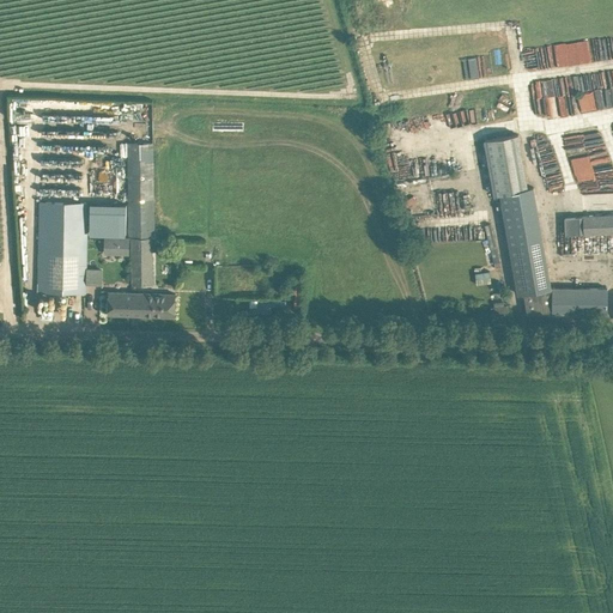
[(553,43),(556,66),(590,61),(588,40),(553,43)]
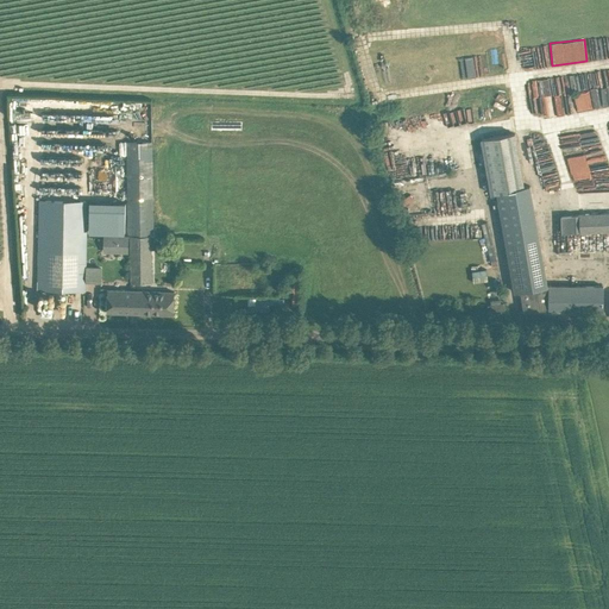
[(435,79),(441,73),(431,61),(424,67),(435,79)]
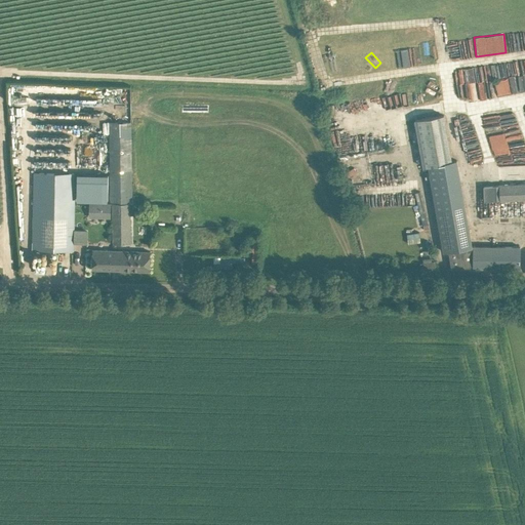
[(457,160),(452,160),(444,114),(414,119),(423,166),(427,185),(431,184),(443,251),(447,250),(451,269),(520,270),(521,245),(472,244),(457,160)]
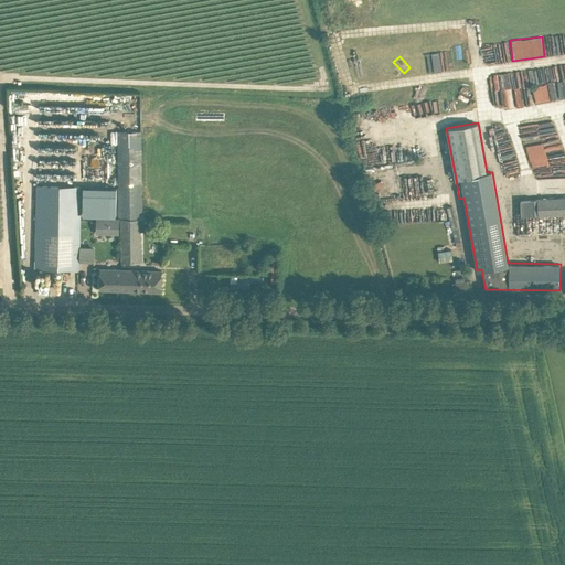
[(142,219),(141,131),(118,131),(120,216),(121,216),(121,262),(141,263),(140,219),(142,219)]
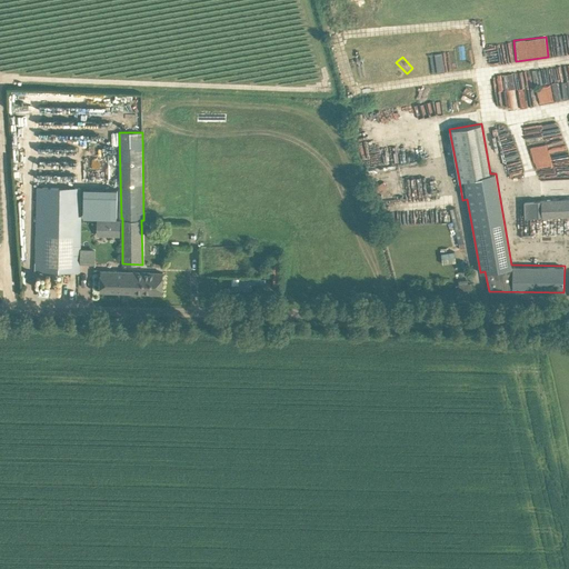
[(533,169),(553,166),(551,152),(565,150),(563,140),(529,146),(533,169)]
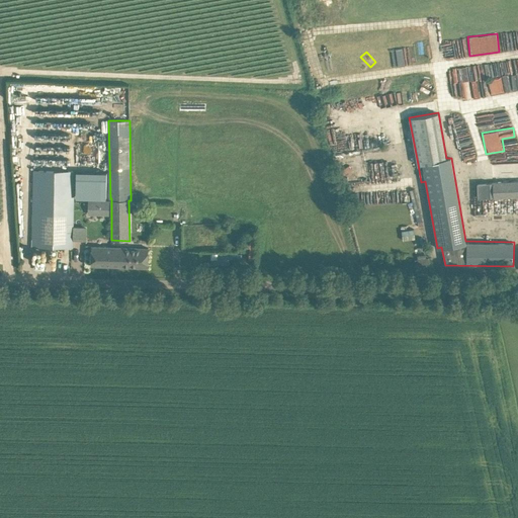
[(73,247),(73,237),(75,171),(34,170),(32,246),(73,247)]
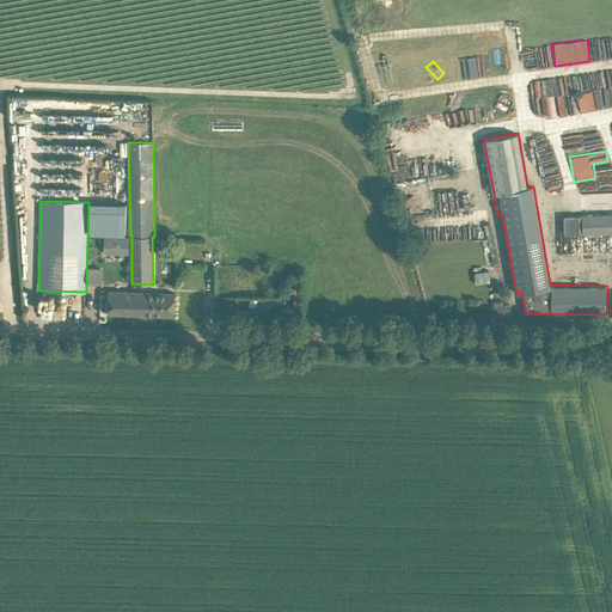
[(91,202),(90,233),(128,233),(128,203),(91,202)]
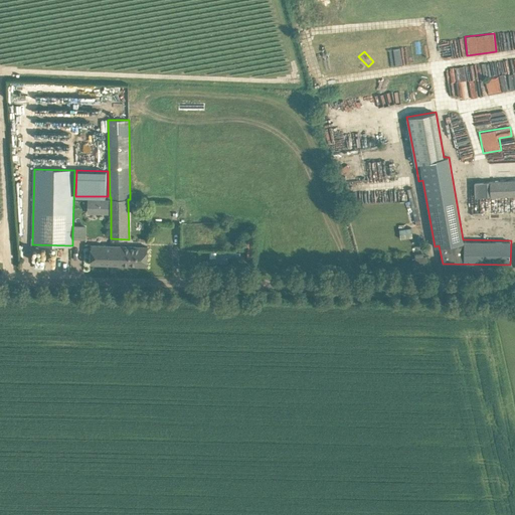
[(514,180),(492,182),(492,179),(474,180),(475,197),(514,195),(514,180)]
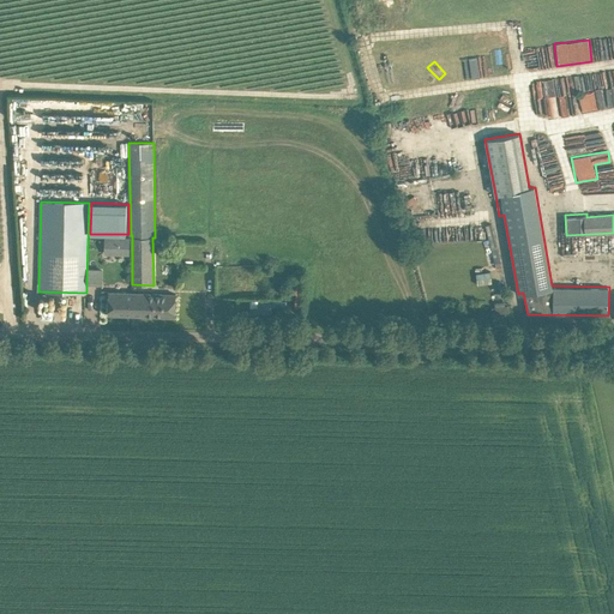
[(121,236),(120,254),(131,254),(132,236),(121,236)]
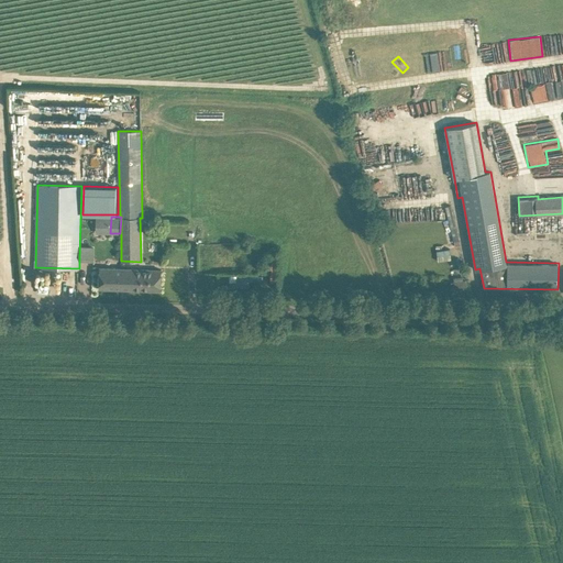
[(438,260),(450,258),(449,249),(437,250),(438,260)]
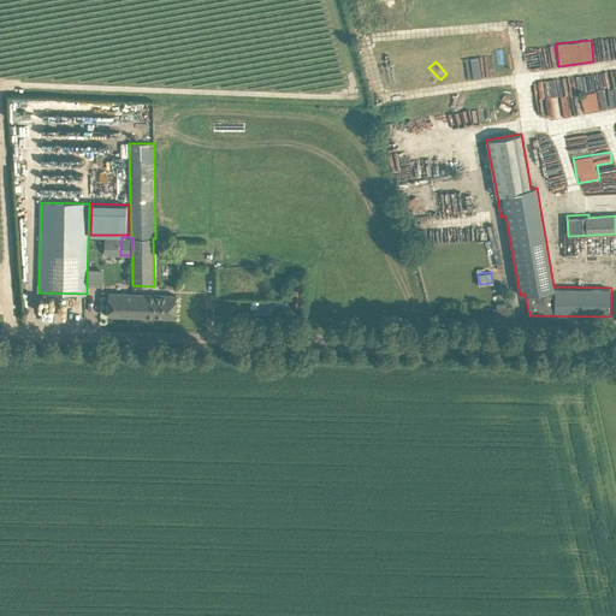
[(132,317),(134,294),(110,292),(108,315),(132,317)]
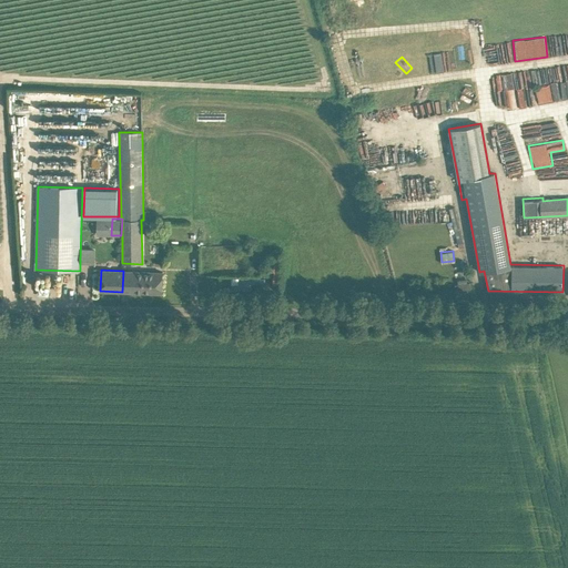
[(162,293),(162,282),(163,272),(123,271),(122,292),(162,293)]
